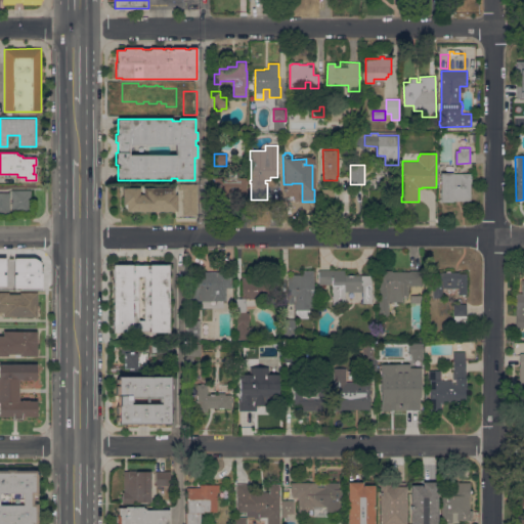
[(219,198),(219,184),(223,184),(223,178),(226,178),(226,171),(236,171),(236,178),(247,178),(247,198),(219,198)]
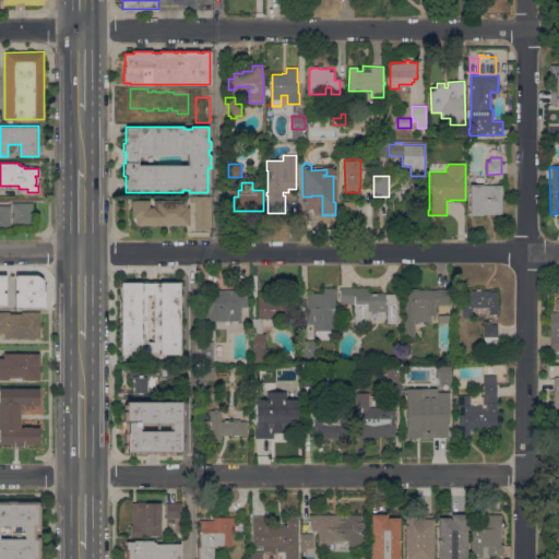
[(470,183),(483,183),(483,185),(502,185),(502,190),(503,190),(503,194),(502,194),(502,213),(484,214),(484,215),(471,215),(470,183)]
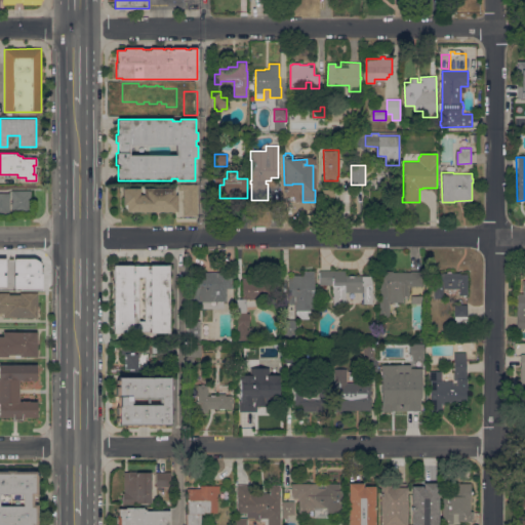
[(184,190),(179,190),(179,185),(197,185),(197,215),(184,215),(184,190)]
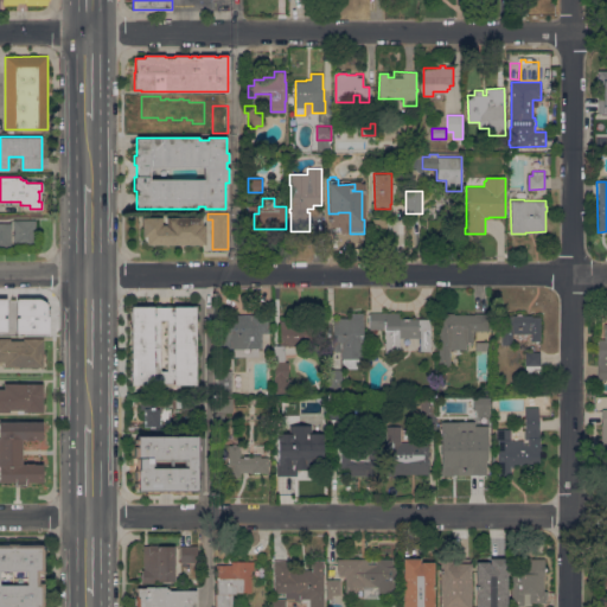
[(147,244),(147,236),(142,236),(142,217),(163,217),(163,225),(167,225),(167,217),(202,217),(202,225),(205,225),(205,244),(147,244)]
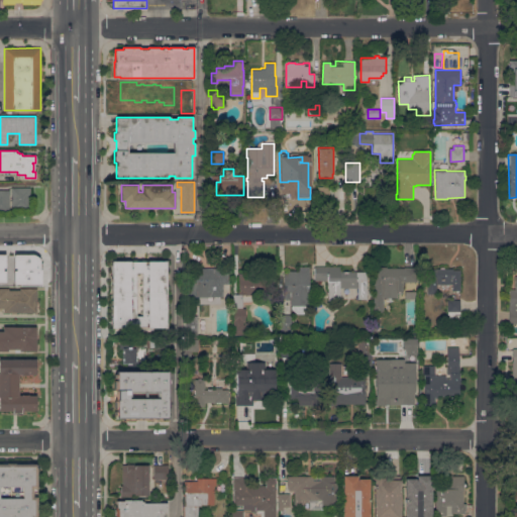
[(329,201),(318,201),(318,187),(329,187),(329,201)]
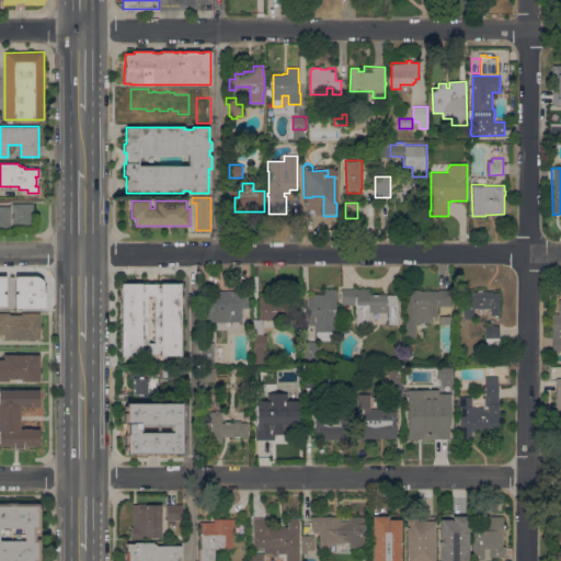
[(12,206),(33,205),(34,227),(13,227),(12,206)]
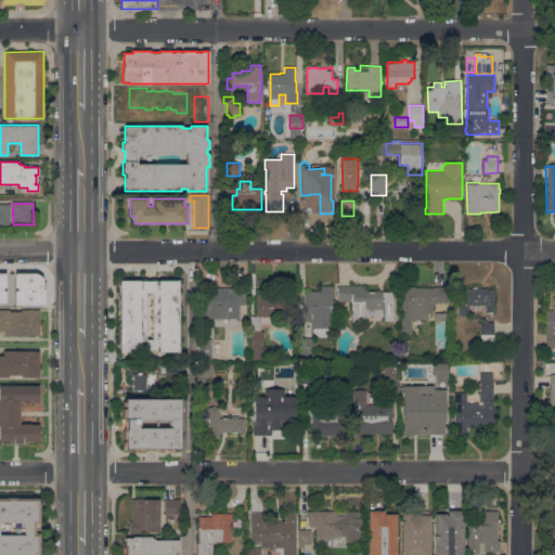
[(0,205),(11,205),(11,227),(0,227),(0,205)]
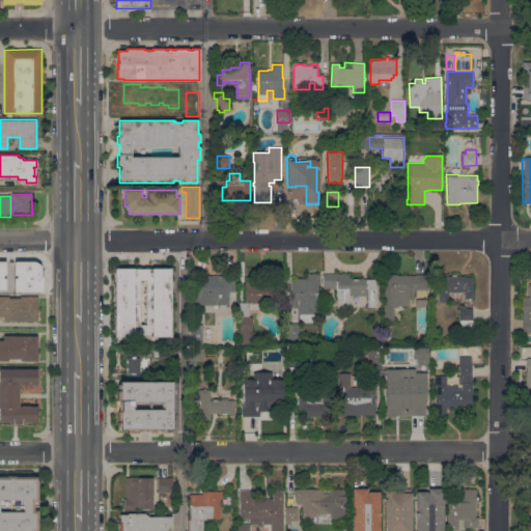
[(14,290),(14,291),(2,291),(2,290),(0,290),(0,267),(23,267),(23,278),(26,278),(26,282),(29,282),(29,284),(31,284),(31,289),(29,289),(29,290),(14,290)]
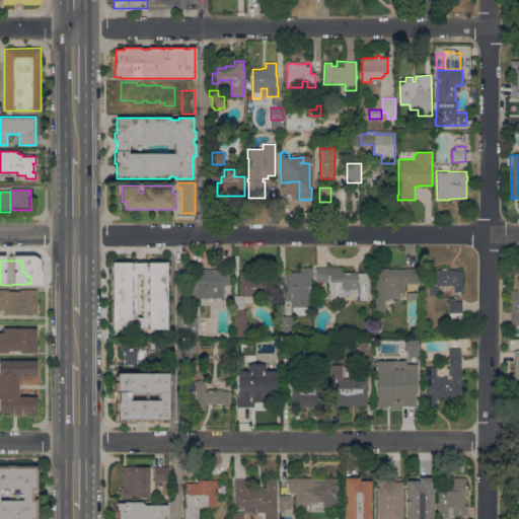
[(112,328),(112,262),(165,262),(165,328),(112,328)]
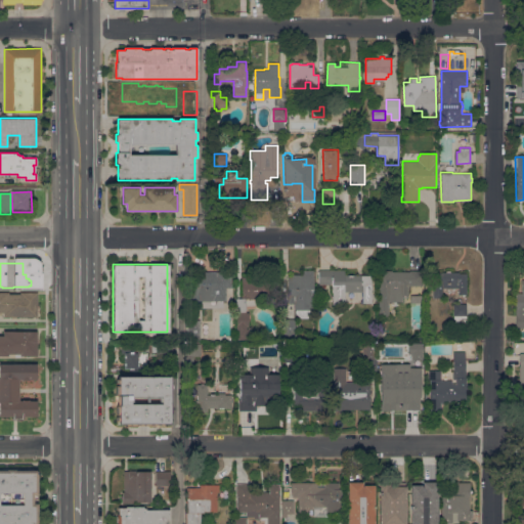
[(313,310),(312,310),(312,318),(296,318),(296,310),(294,310),(294,303),(288,303),(288,295),(286,295),(286,292),(288,292),(288,276),(291,276),(291,274),(301,274),(301,270),(313,270),(313,310)]
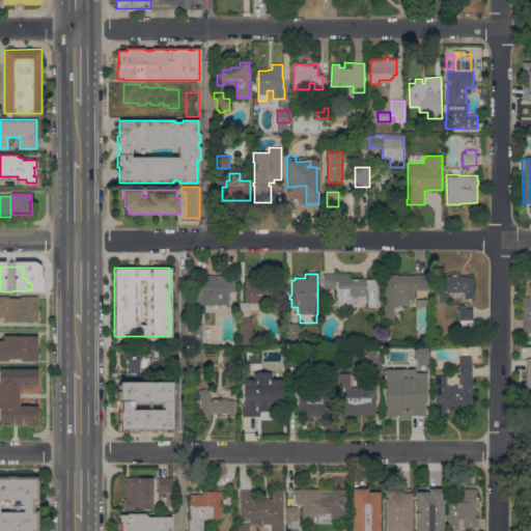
[(350,274),(350,279),(376,279),(376,307),(367,307),(367,296),(348,296),(348,309),(337,309),(337,297),(336,297),(336,288),(324,288),(324,274),(350,274)]
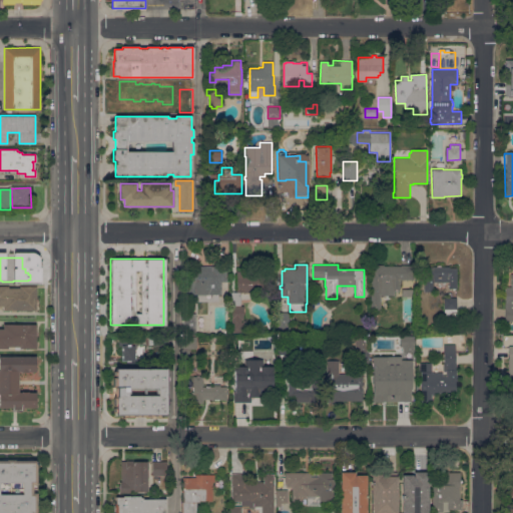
[(371,265),(384,265),(384,267),(402,267),(402,265),(414,265),(414,280),(401,280),(401,284),(400,284),(400,291),(393,291),(393,295),(380,295),(380,310),(371,310),(371,265)]
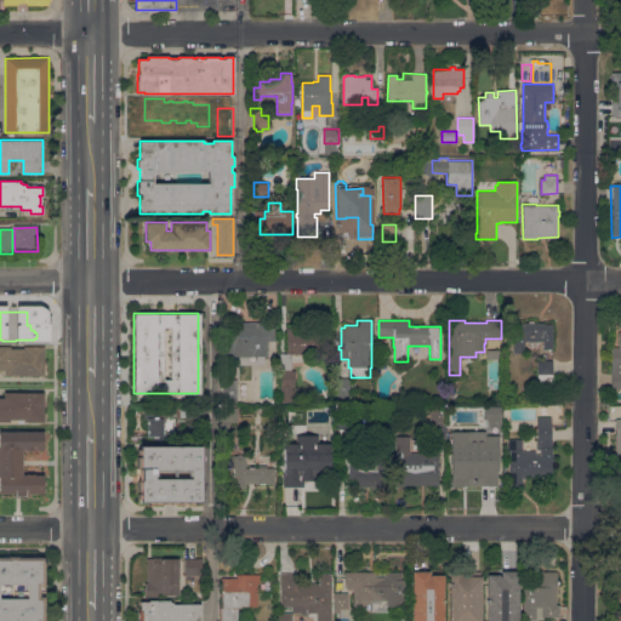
[(513,323),(529,323),(529,320),(534,322),(535,323),(543,323),(543,324),(553,324),(553,349),(543,349),(543,341),(524,341),(524,353),(513,353),(513,323)]
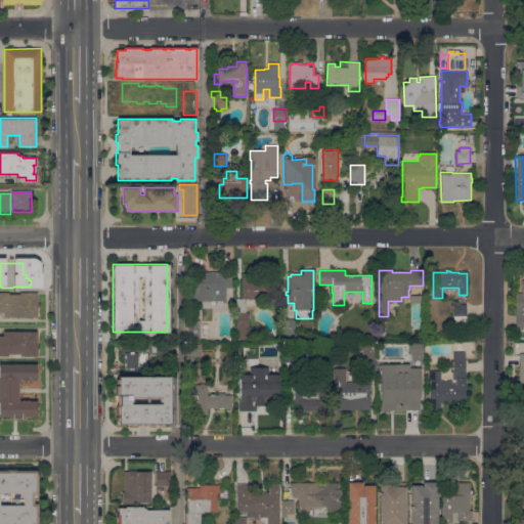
[(200,301),(200,308),(189,308),(188,299),(191,299),(191,276),(199,276),(199,271),(230,271),(231,288),(226,288),(226,290),(230,290),(230,295),(226,295),(226,301),(200,301)]
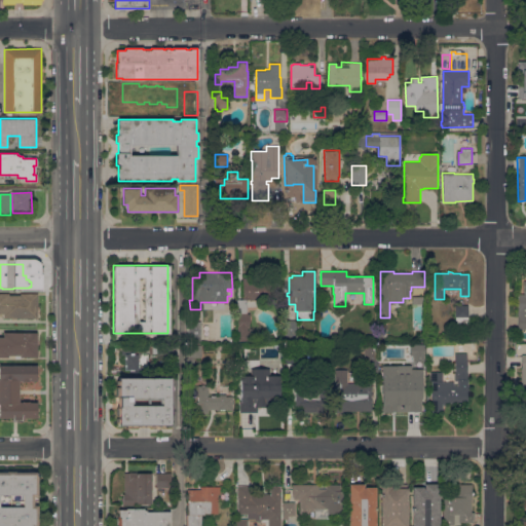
[(237,313),(237,299),(242,299),(242,277),(269,277),(269,300),(265,300),(265,306),(256,305),(256,306),(247,306),(247,313),(250,313),(250,328),(253,328),(253,330),(257,330),(257,334),(257,341),(237,341),(237,313)]
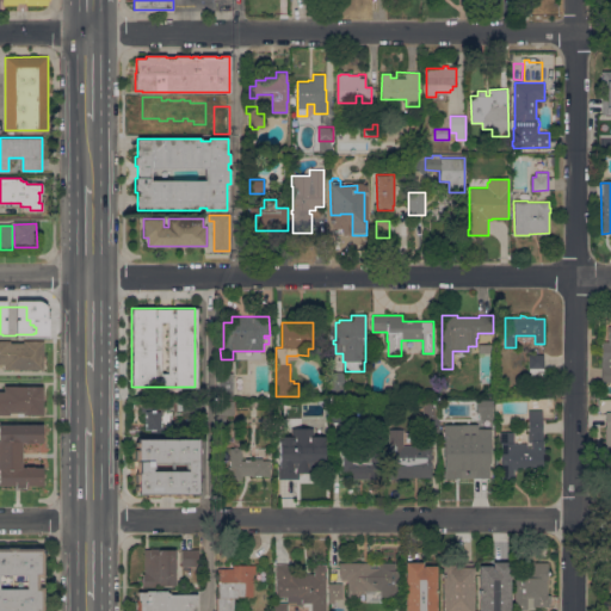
[(610,325),(600,325),(599,380),(610,380),(610,325)]
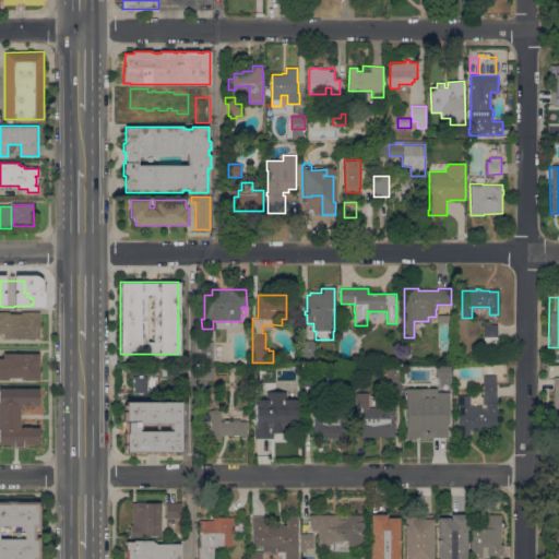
[(0,311),(9,311),(9,314),(22,314),(22,312),(39,312),(39,317),(40,317),(40,328),(39,328),(39,337),(3,337),(3,333),(0,333),(0,311)]
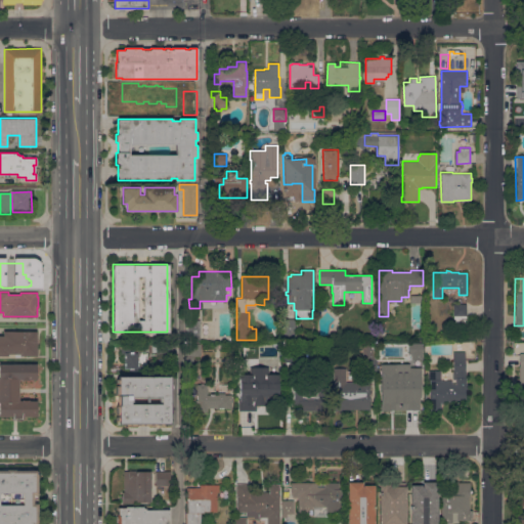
[(467,323),(453,323),(453,304),(467,304),(467,323)]
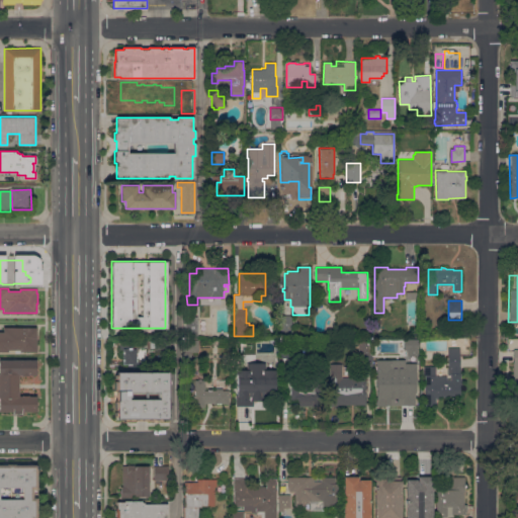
[(292,316),(292,320),(296,320),(296,326),(292,326),(292,333),(280,333),(280,315),(292,316)]
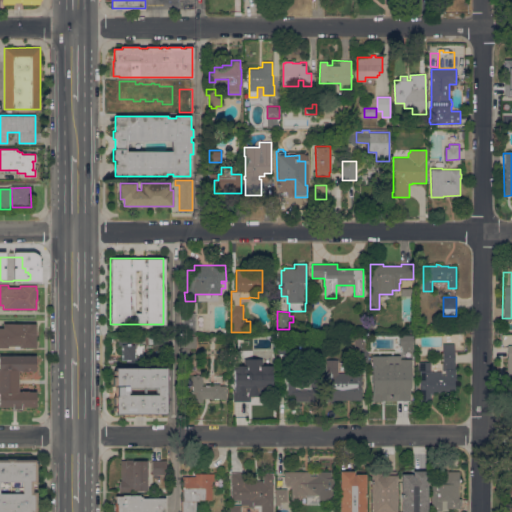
[(196,330),(183,331),(183,313),(195,313),(196,330)]
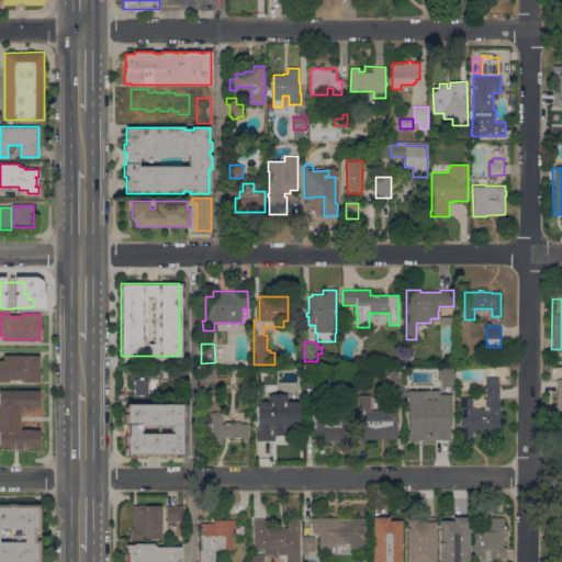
[(0,382),(0,360),(3,360),(3,356),(40,356),(40,382),(21,382),(21,380),(9,380),(9,382),(0,382)]
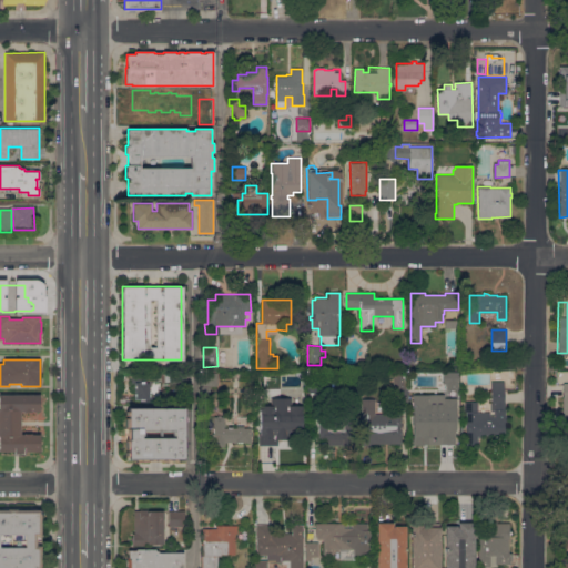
[(440,371),(459,371),(459,389),(455,389),(455,391),(442,391),(440,371)]
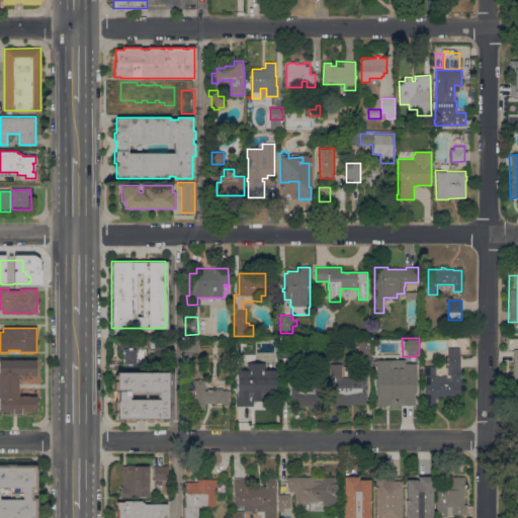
[(198,352),(185,352),(184,340),(198,340),(198,352)]
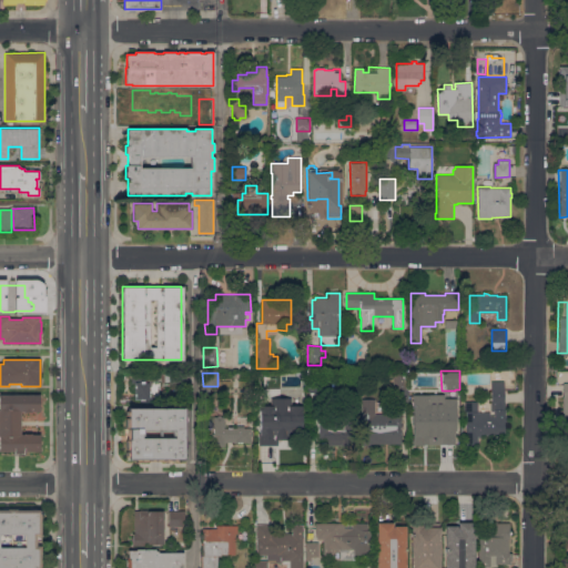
[(307,379),(321,379),(321,394),(307,394),(307,379)]
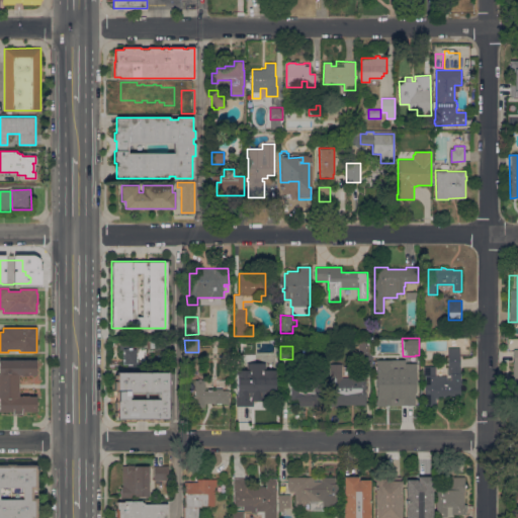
[(459,367),(461,367),(461,384),(460,384),(460,396),(436,396),(436,405),(426,405),(425,394),(425,376),(424,376),(424,366),(436,366),(436,375),(447,375),(447,379),(450,379),(450,375),(448,375),(448,367),(448,348),(459,347),(459,367)]
